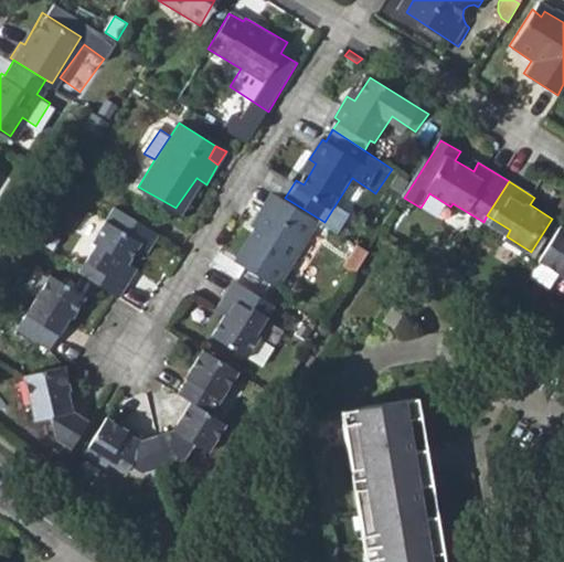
[(315,239),(325,222),(285,198),(277,193),(255,230),(263,235),(243,267),(282,292),(299,263),(315,239)]
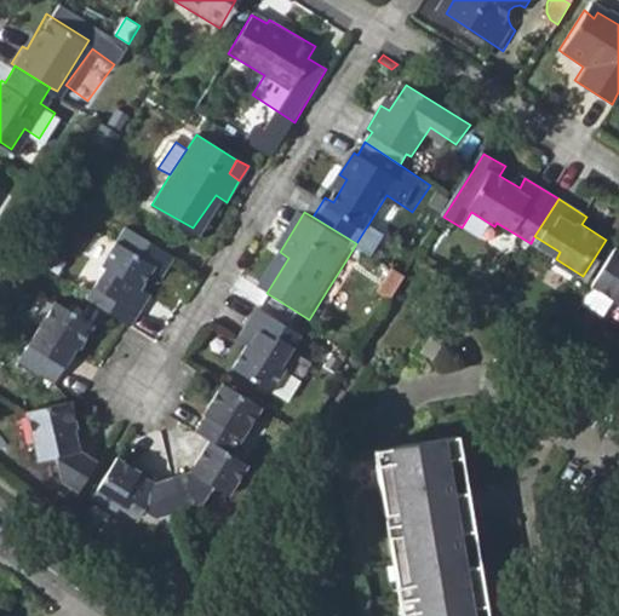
[(172,257),(124,226),(101,266),(104,269),(84,304),(127,330),(137,315),(125,308),(135,293),(136,294),(137,293),(150,271),(160,277),(172,257)]
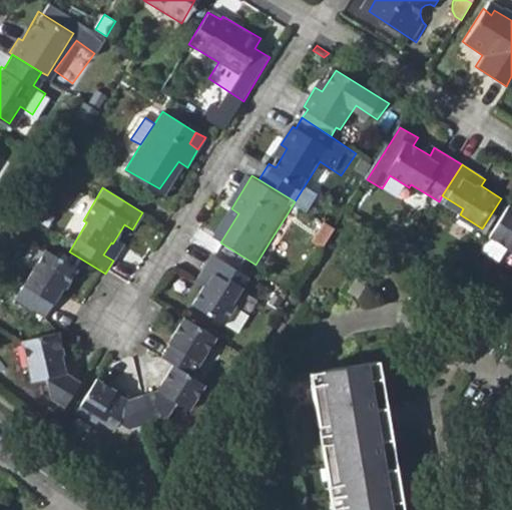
[(511,210),(495,237),(511,247),(511,210)]
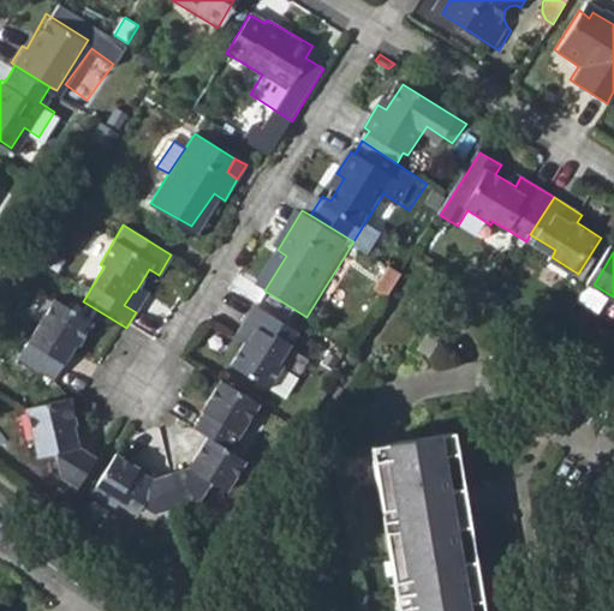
[(326,286),(339,293),(352,265),(343,259),(326,286)]
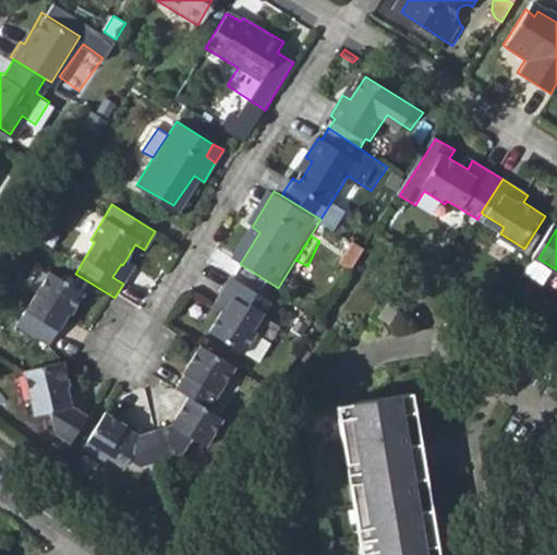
[(342,261),(354,268),(367,248),(353,239),(342,261)]
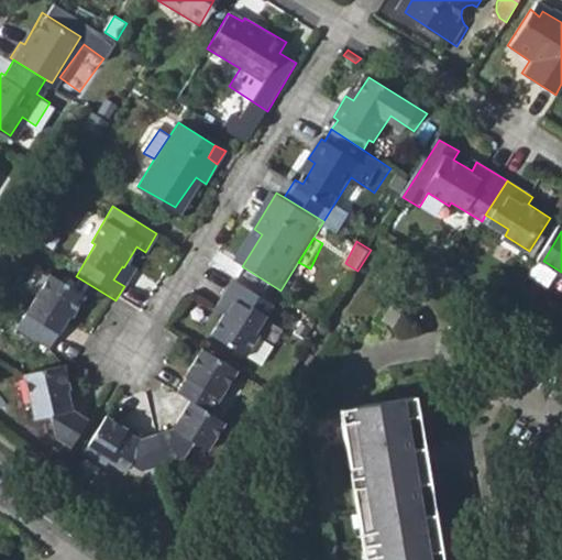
[(533,276),(552,291),(561,275),(561,272),(543,261),(533,276)]
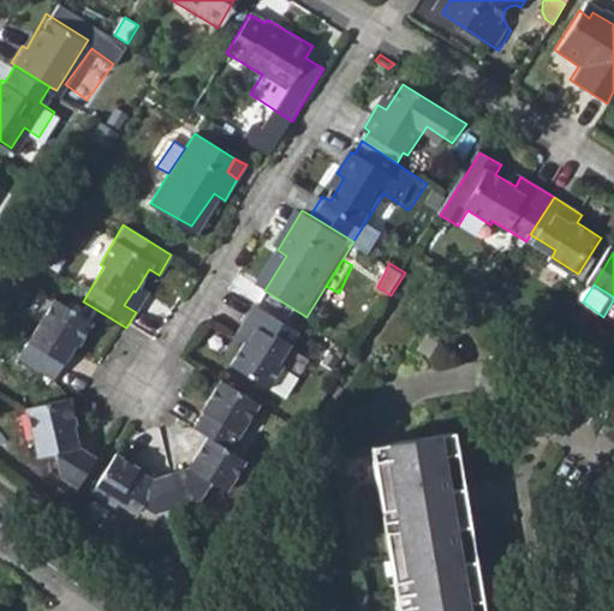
[(135,292),(133,291),(124,305),(136,312),(145,297),(136,291),(135,292)]
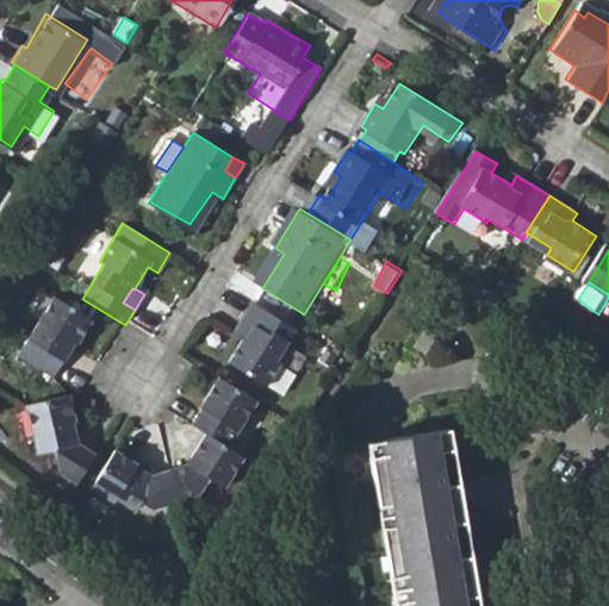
[(274,363),(294,330),(252,303),(231,336),(240,342),(227,364),(265,388),(277,367),(278,366),(274,363)]
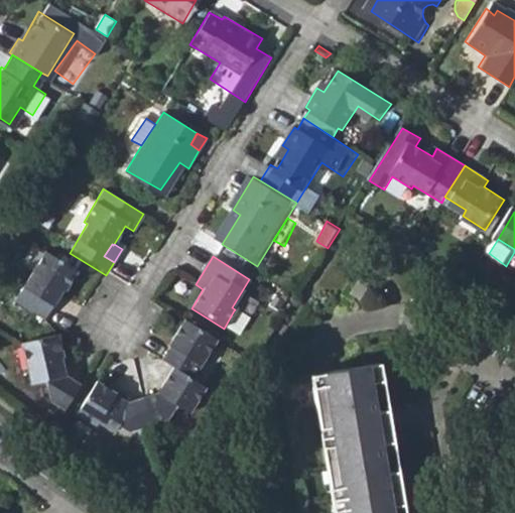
[(42,257),(12,305),(41,324),(56,301),(59,302),(75,278),(42,257)]
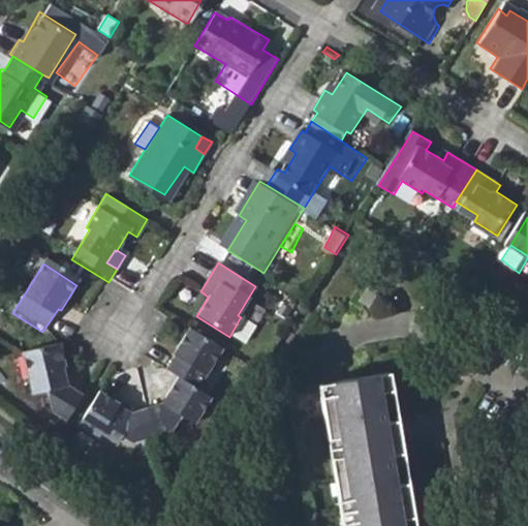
[(369,283),(362,296),(371,302),(379,290),(369,283)]
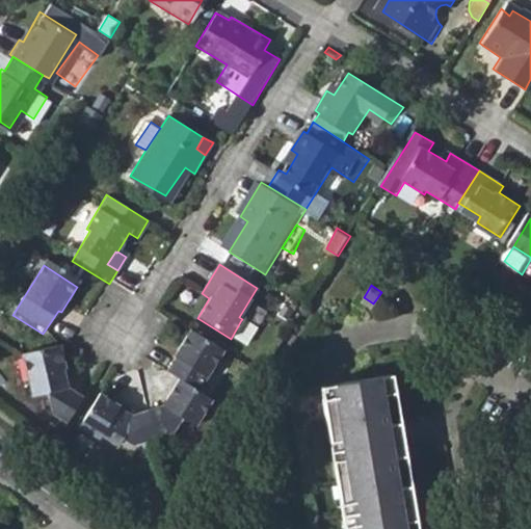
[(241,320),(231,339),(244,347),(255,328),(241,320)]
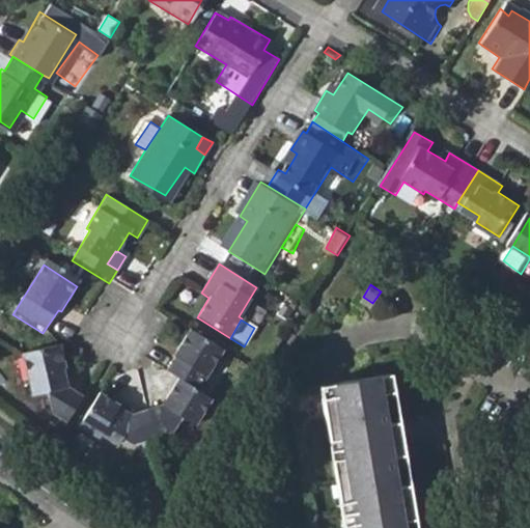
[(173,353),(164,369),(178,379),(198,391),(223,350),(185,327),(170,351),(173,353)]
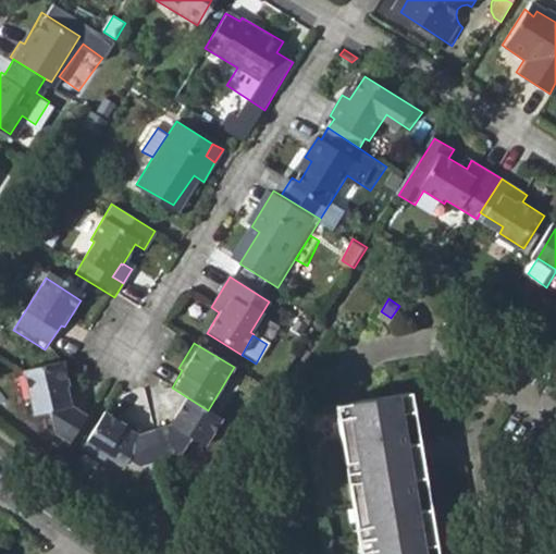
[(57,438),(71,446),(88,418),(73,406),(65,389),(72,384),(64,364),(25,377),(37,419),(50,418),(57,438)]
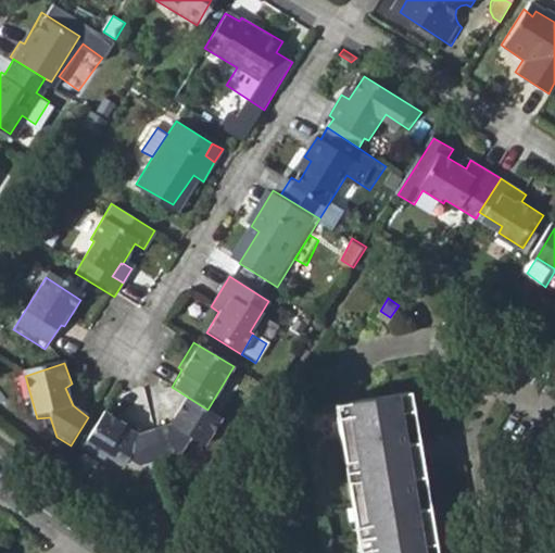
[(333,404),(361,552),(421,552),(420,544),(434,541),(428,506),(415,508),(410,479),(403,443),(396,413),(411,409),(407,389),(333,404)]
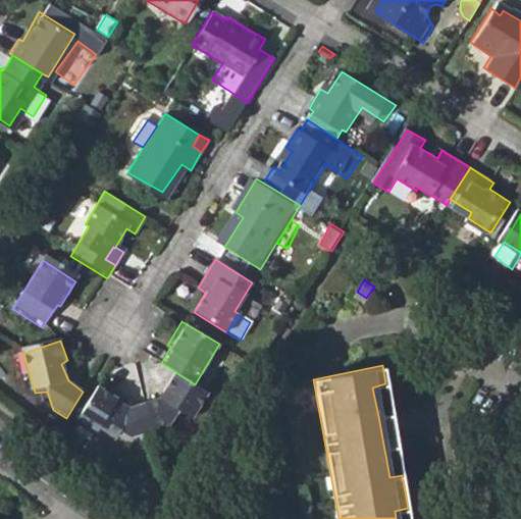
[(196,418),(212,396),(195,384),(175,372),(161,397),(145,400),(153,431),(172,426),(185,411),(196,418)]
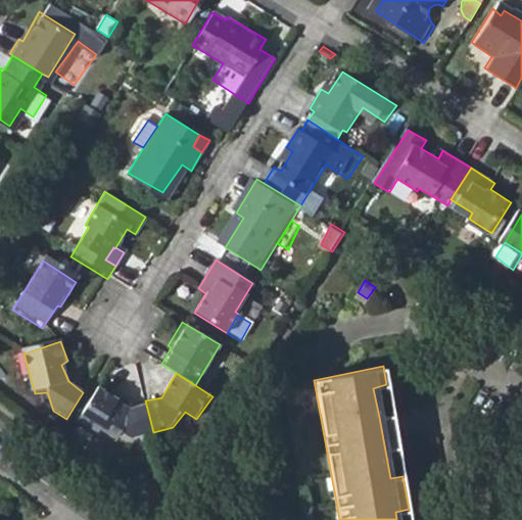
[(126,405),(101,389),(77,427),(95,440),(99,434),(116,445),(124,432),(132,438),(153,432),(145,400),(126,405)]
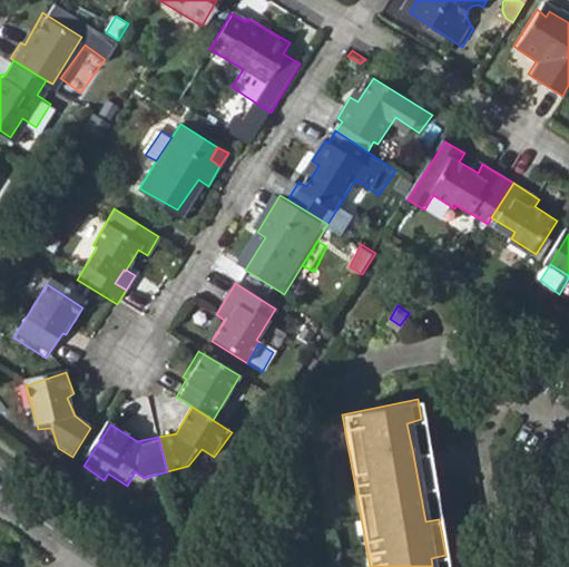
[(413,455),(420,491),(434,488),(428,452),(413,455)]
